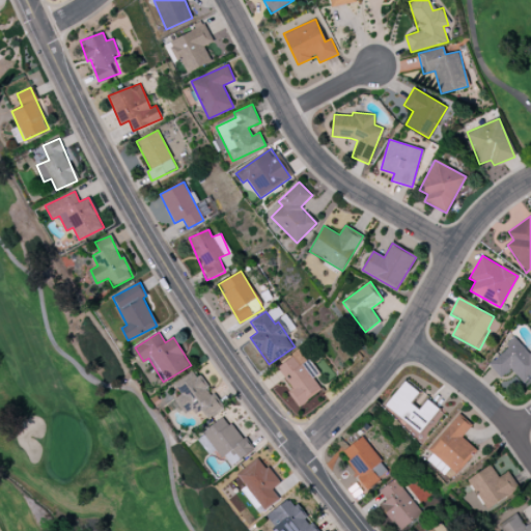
[(530,352),(529,354),(516,339),(487,362),(500,378),(510,368),(522,383),(530,374),(530,352)]
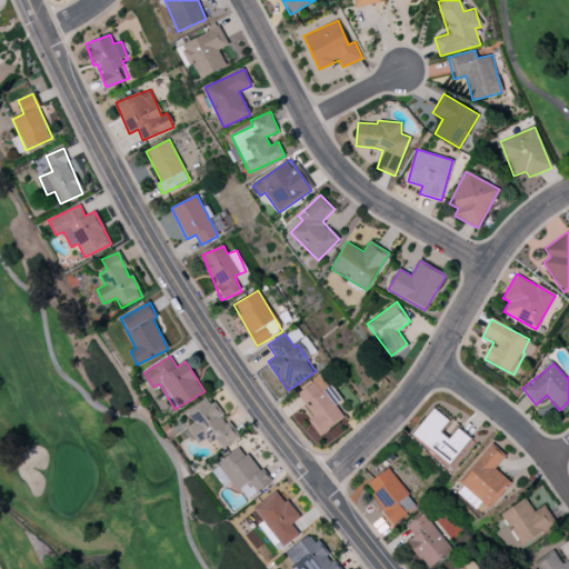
[(312,417),(309,420),(319,436),(343,419),(323,388),(327,386),(321,377),(297,392),(312,417)]
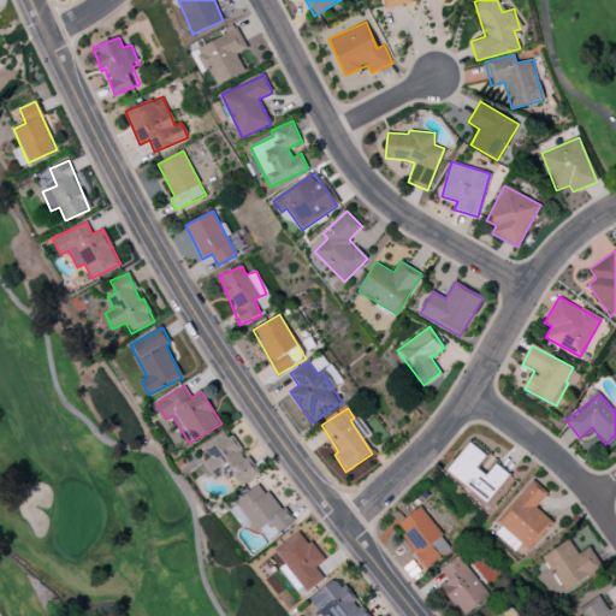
[(255,475),(227,428),(201,444),(209,458),(203,462),(217,483),(232,473),(241,485),(255,475)]
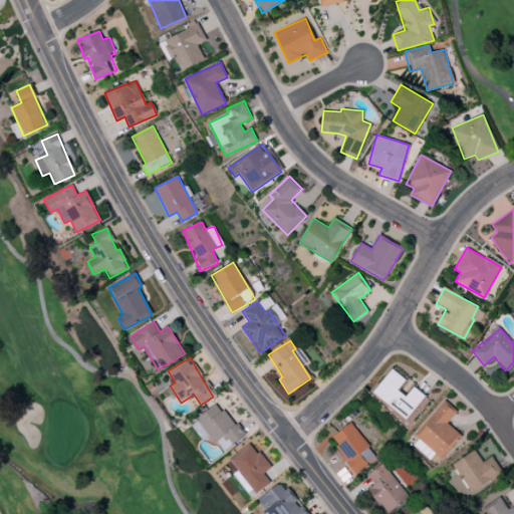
[(407,379),(392,368),(372,394),(408,420),(426,396),(414,387),(407,397),(399,391),(407,379)]
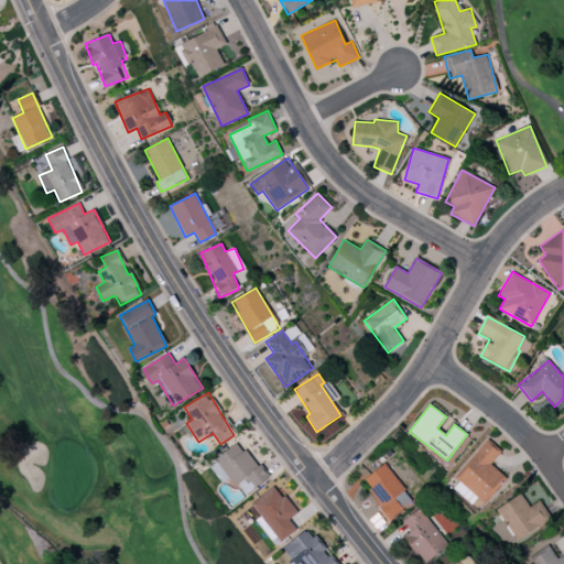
[(501,451),(488,440),(463,469),(462,468),(454,477),(485,503),(506,477),(490,464),(501,451)]
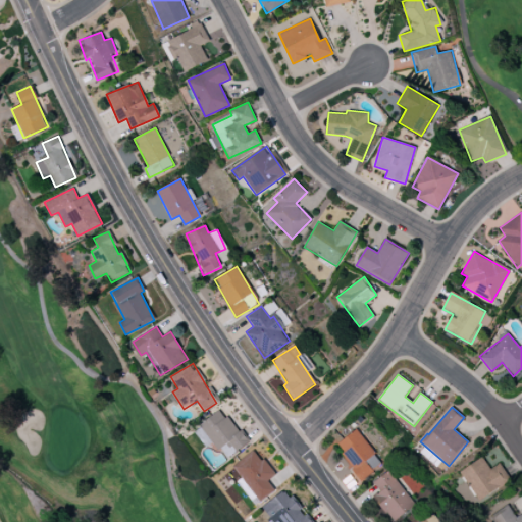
[(247,442),(222,408),(200,424),(224,459),(247,442)]
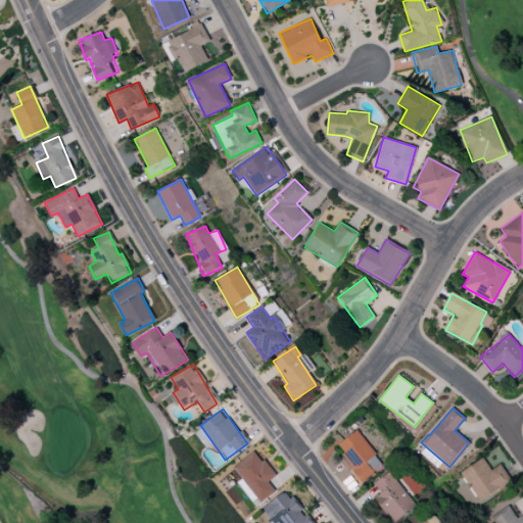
[(383,466),(357,430),(336,446),(363,481),(383,466)]
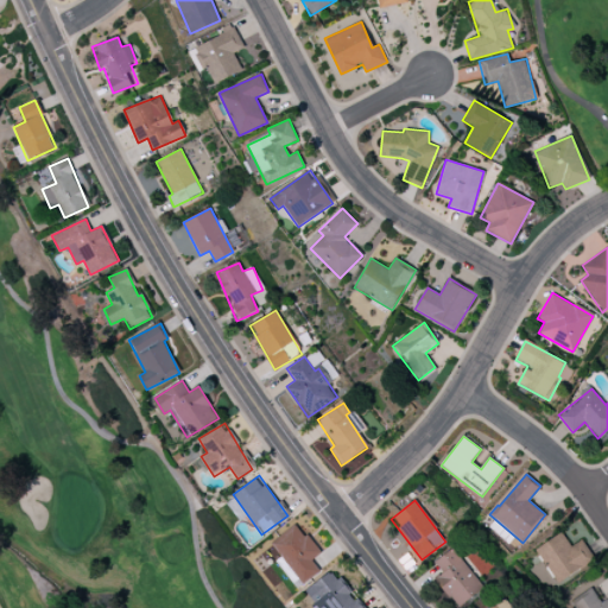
[(320,571),(311,559),(320,553),(297,523),(270,543),(282,557),(276,562),(296,589),(320,571)]
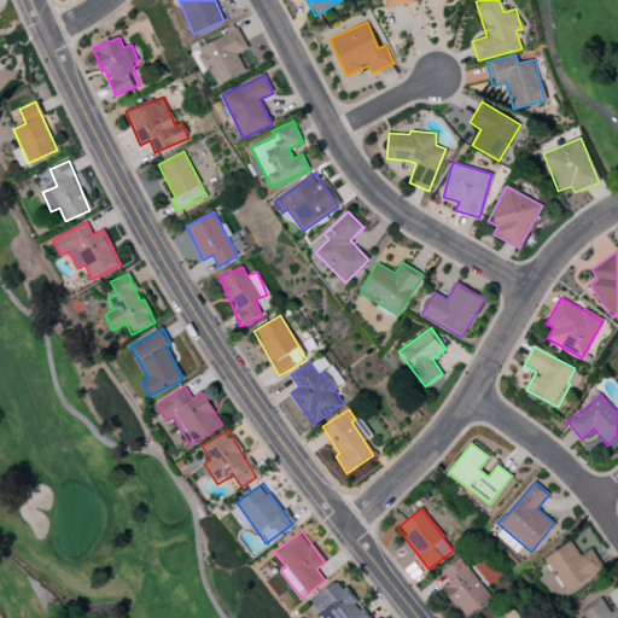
[(544,559),(567,594),(602,570),(589,549),(581,555),(570,541),(544,559)]
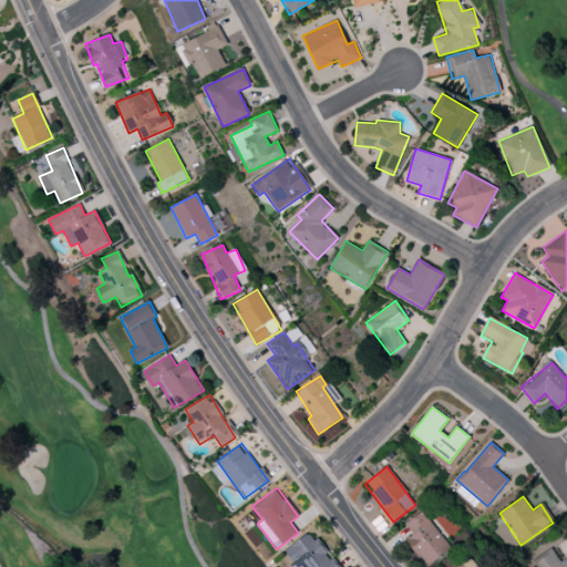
[(404,525),(412,534),(405,539),(426,566),(428,566),(451,548),(421,512),(404,525)]
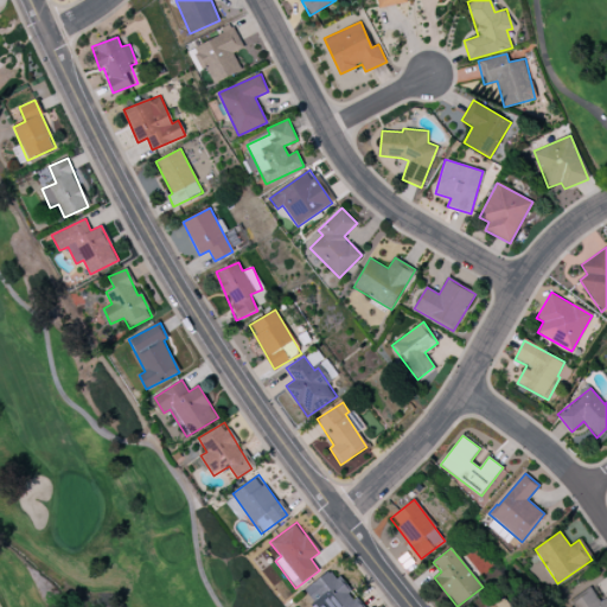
[(360,606),(333,568),(302,590),(314,606),(360,606)]
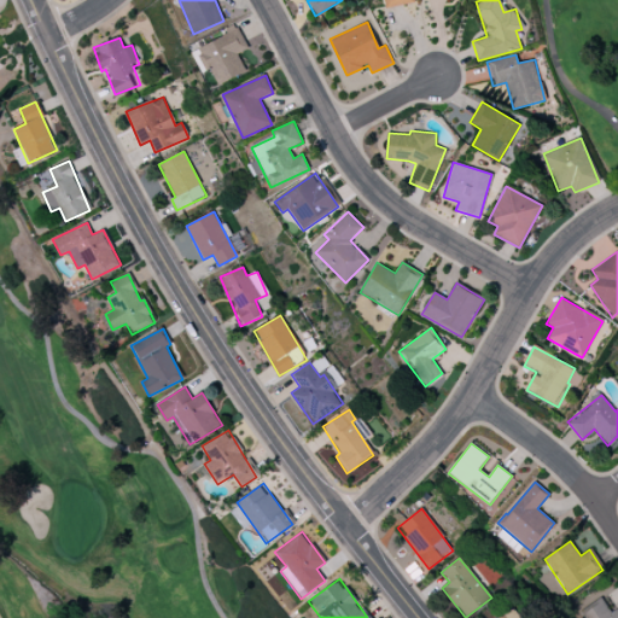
[(584,617),(617,617),(617,607),(611,613),(601,598),(579,611),(584,617)]
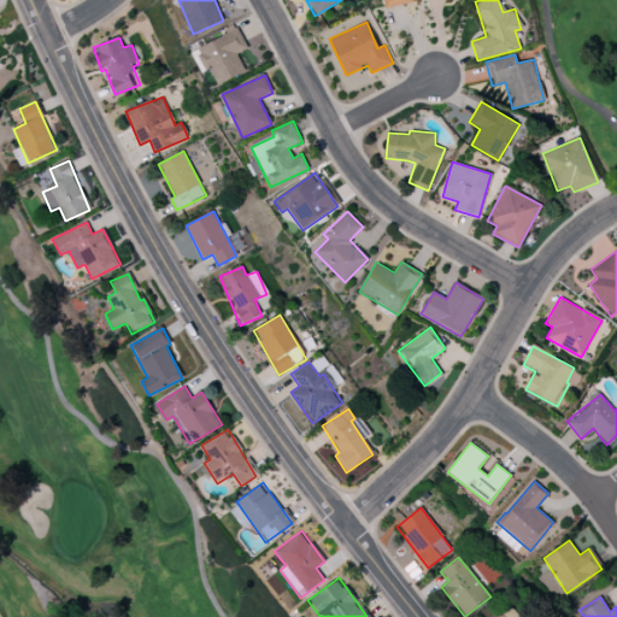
[(518,616),(512,606),(495,616),(518,616)]
